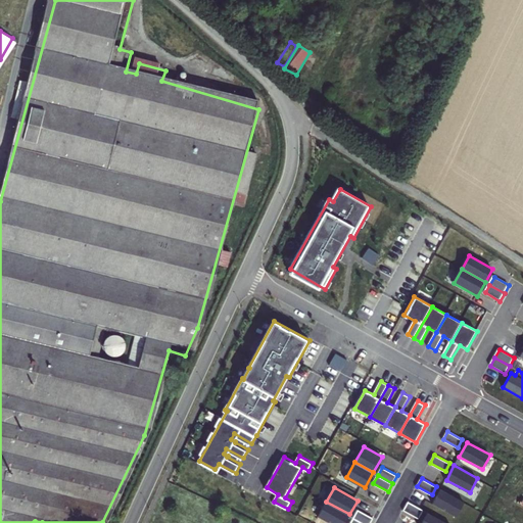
[(433,503),(457,516),(465,502),(440,488),(433,503)]
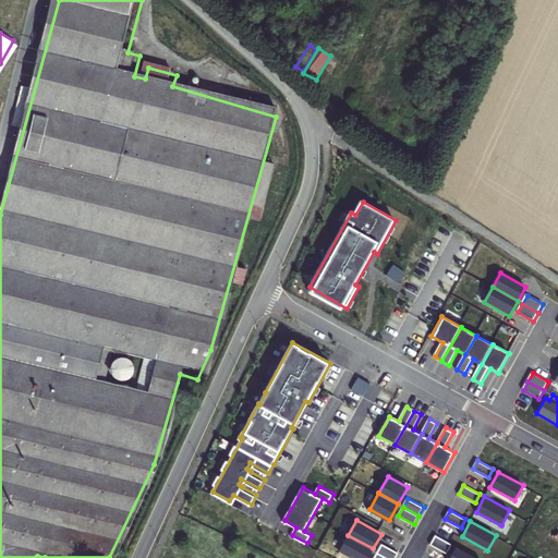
[(348,535),(340,549),(355,557),(367,557),(373,548),(348,535)]
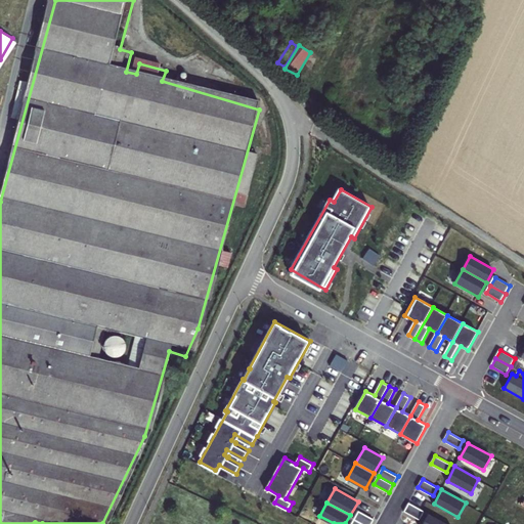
[(420,518),(425,511),(409,503),(405,510),(420,518)]
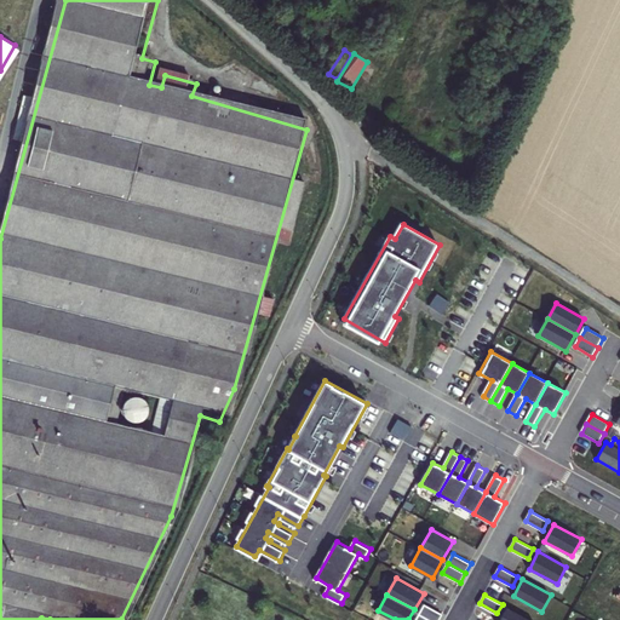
[(425,603),(420,613),(432,619),(438,619),(443,613),(425,603)]
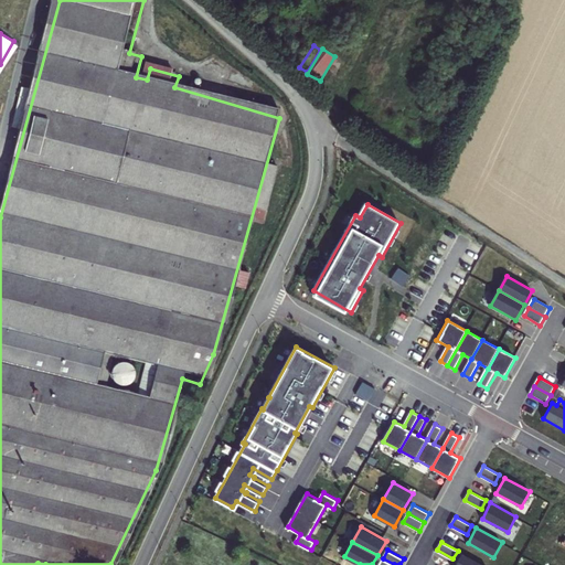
[(455,564),(483,564),(462,553),(455,564)]
